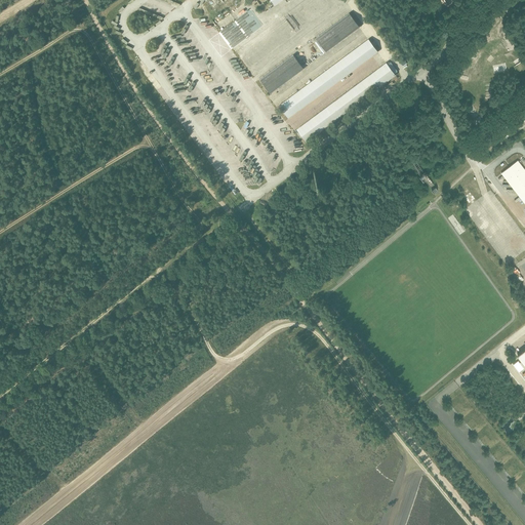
[(316,38),(326,51),(359,28),(349,13),(316,38)]
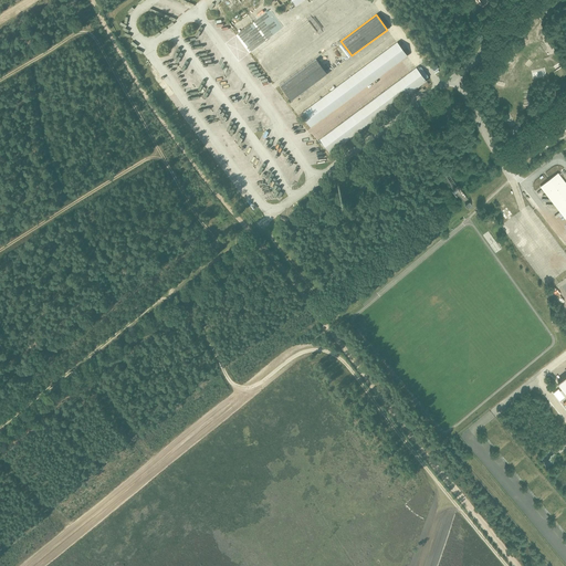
[(397,42),(301,114),(311,127),(407,55),(397,42)]
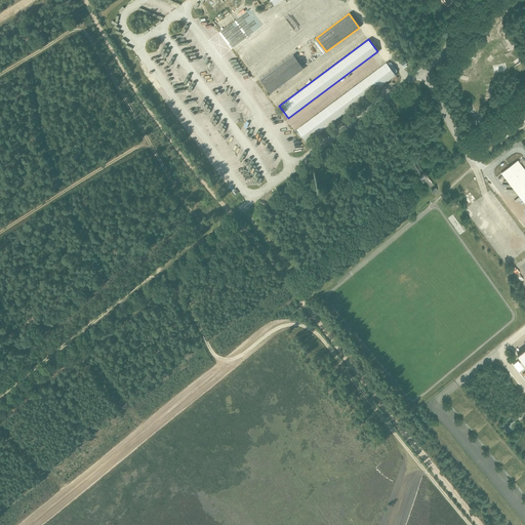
[(304,69),(293,55),(259,80),(270,93),(304,69)]
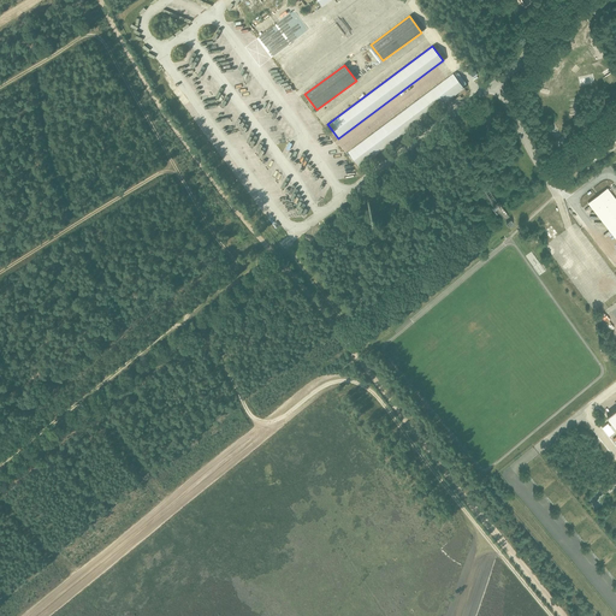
[(452,73),(348,152),(359,166),(463,88),(452,73)]
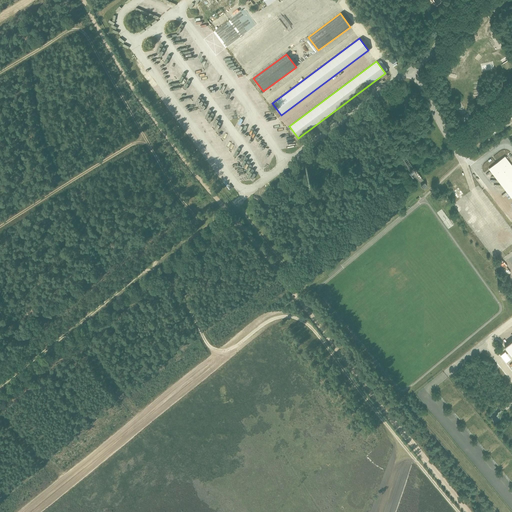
[(511,165),(505,156),(489,168),(489,169),(511,198),(511,165)]
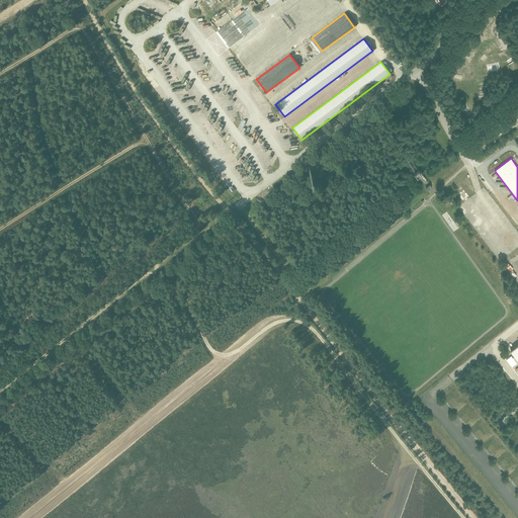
[(511,356),(507,359),(512,366),(517,363),(511,356)]
